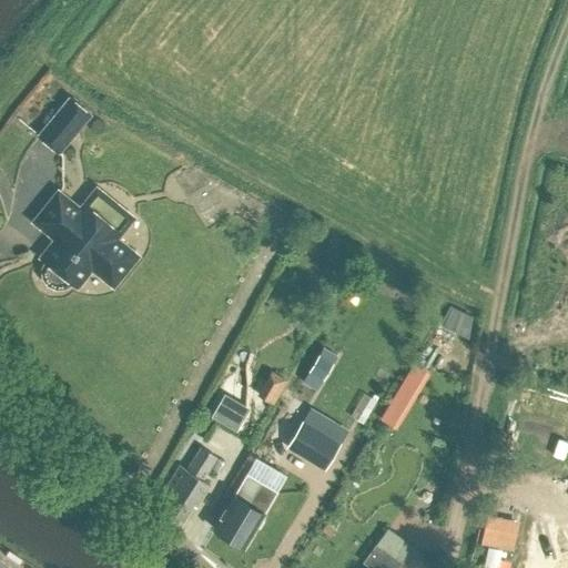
[(70,94),(37,134),(59,153),(92,113),(70,94)]
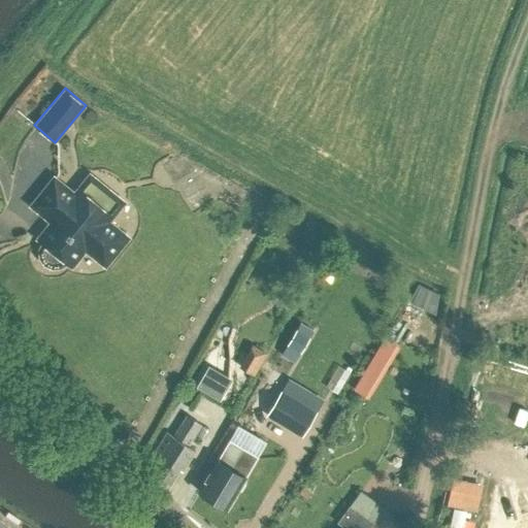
[(54,221),(38,239),(43,243),(41,251),(41,255),(41,258),(43,261),(45,263),(48,265),(53,266),(56,266),(59,266),(65,261),(71,266),(85,249),(105,265),(127,238),(106,222),(111,216),(78,190),(74,195),(54,179),(32,205),(46,217),(47,216),(54,221)]
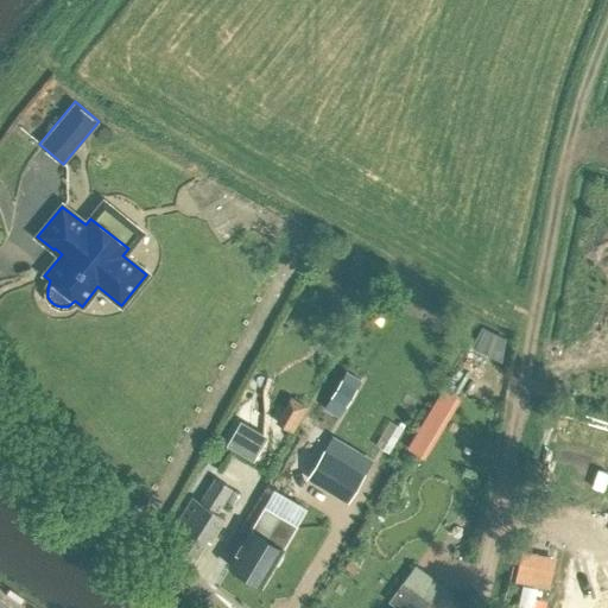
[(501,359),(505,339),(482,329),(472,346),(501,359)]
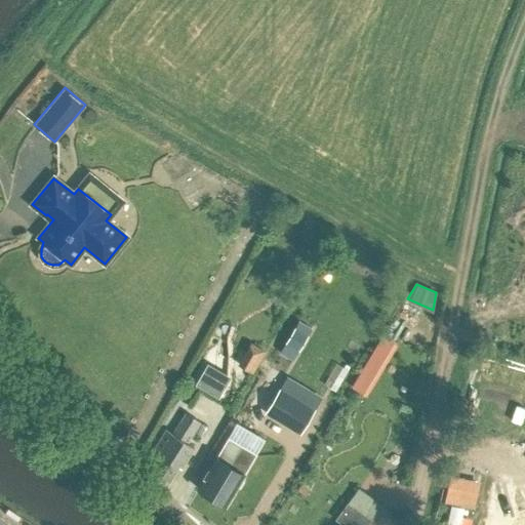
[(379,331),(355,388),(371,395),(396,338),(379,331)]
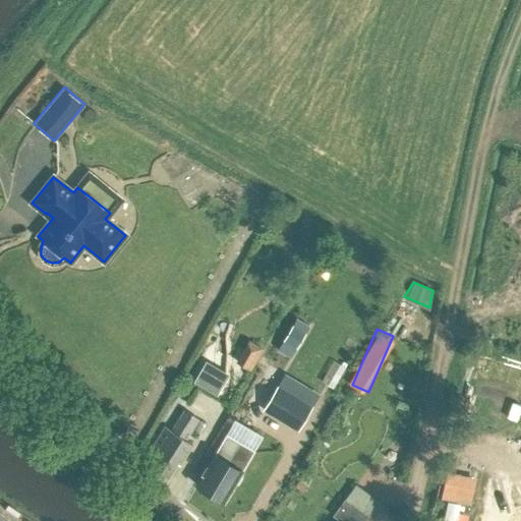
[(248,339),(241,362),(254,366),(263,344),(248,339)]
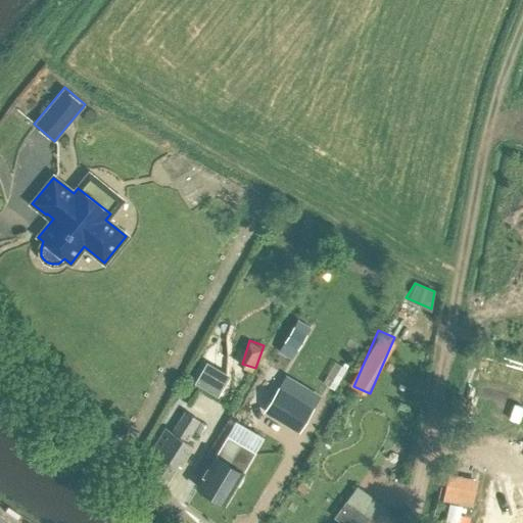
[(298,432),(312,409),(279,389),(266,413),(298,432)]
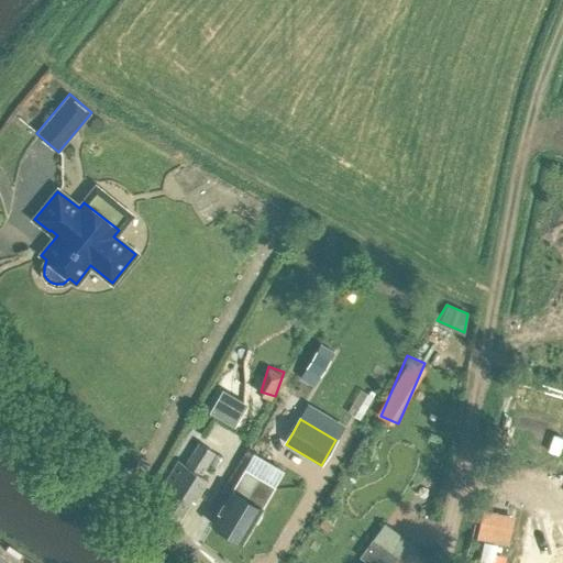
[(179,463),(162,489),(170,495),(161,510),(178,520),(190,501),(192,504),(207,481),(200,476),(214,453),(199,444),(185,466),(179,463)]
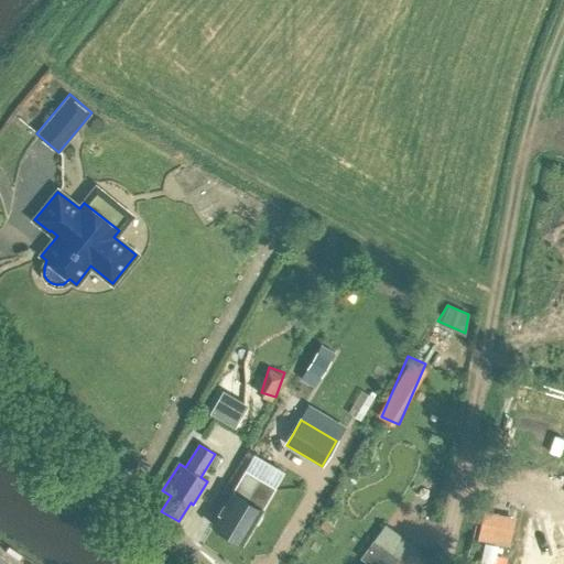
[(246,501),(262,475),(256,470),(253,475),(246,469),(213,525),(242,543),(262,510),(246,501)]
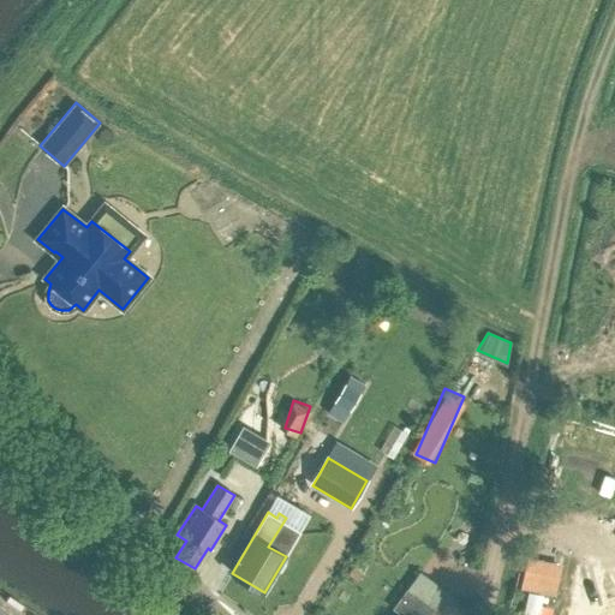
[(562,563),(527,556),(520,589),(555,596),(562,563)]
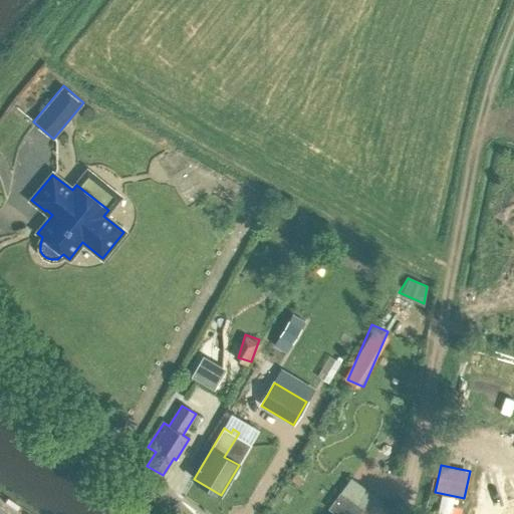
[(334,512),(332,513),(358,513),(363,508),(340,491),(328,508),(334,512)]
